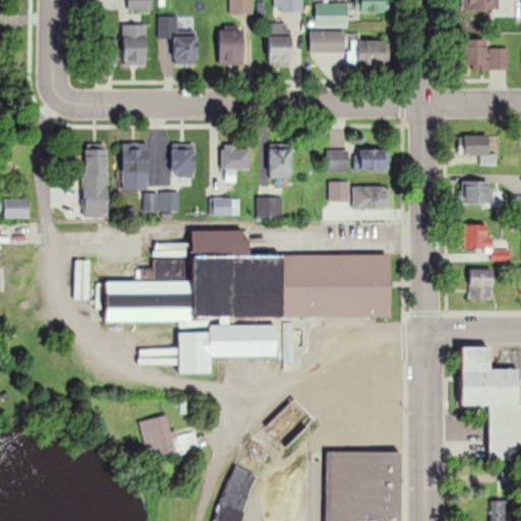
[(127,0),(128,10),(152,10),(152,0),(127,0)]
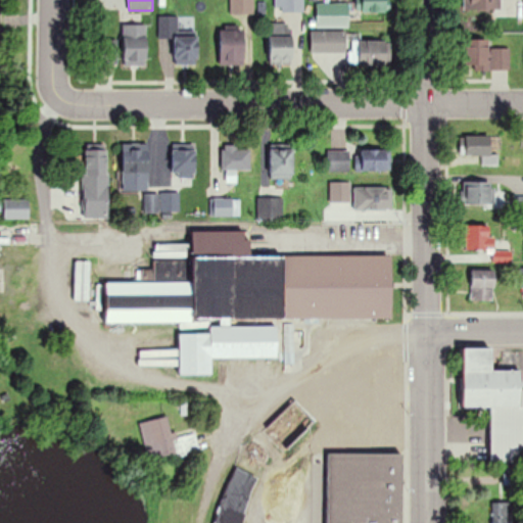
[(253,0),(230,0),(230,12),(253,12),(253,0)]
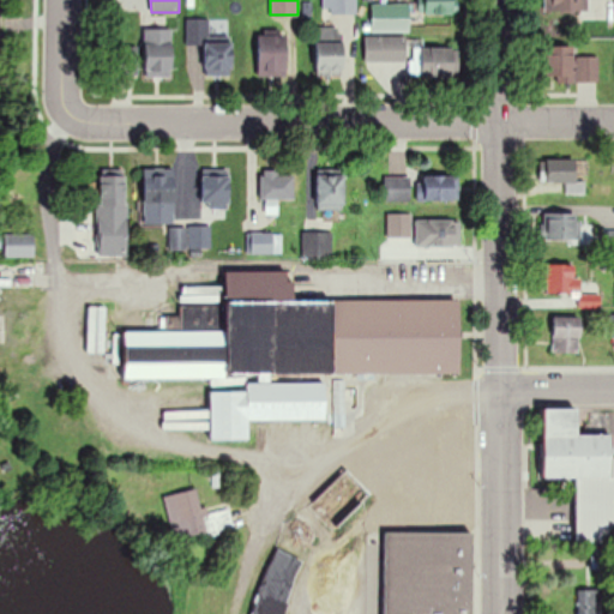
[(321,0),(323,12),(356,12),(356,0),(321,0)]
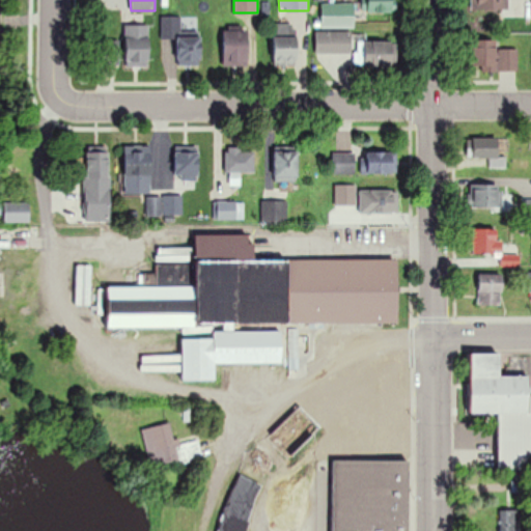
[(366,0),(367,11),(395,11),(394,0),(366,0)]
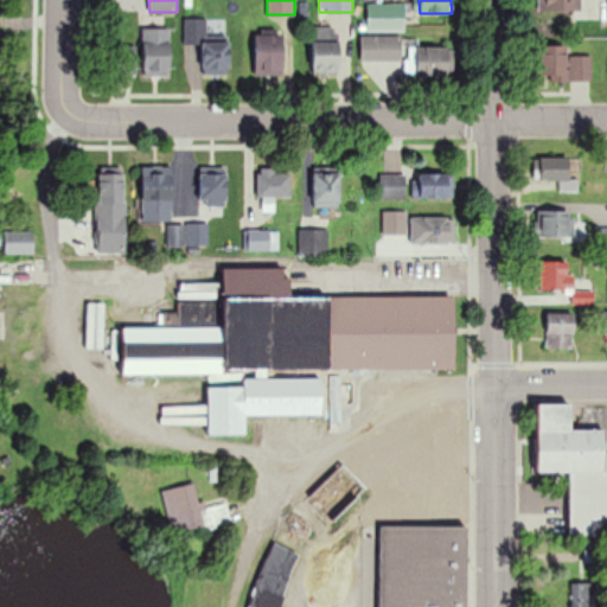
[(538,0),(538,11),(579,11),(577,0),(538,0)]
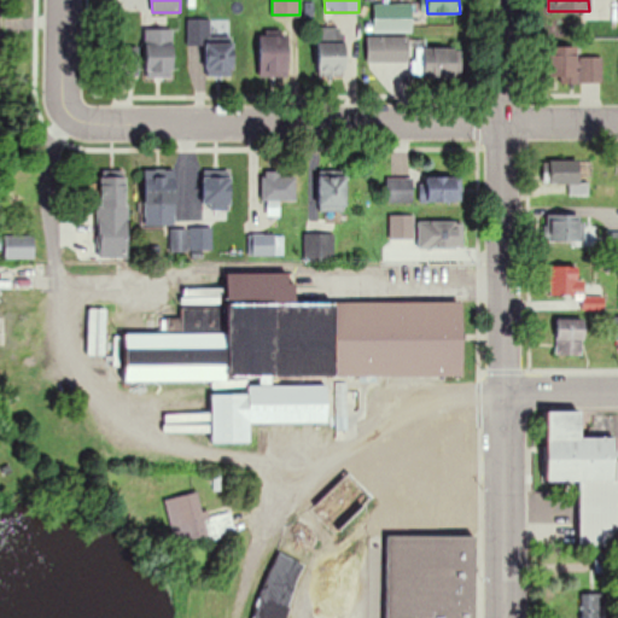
[(412,3),(374,3),(374,31),(412,31),(412,3)]
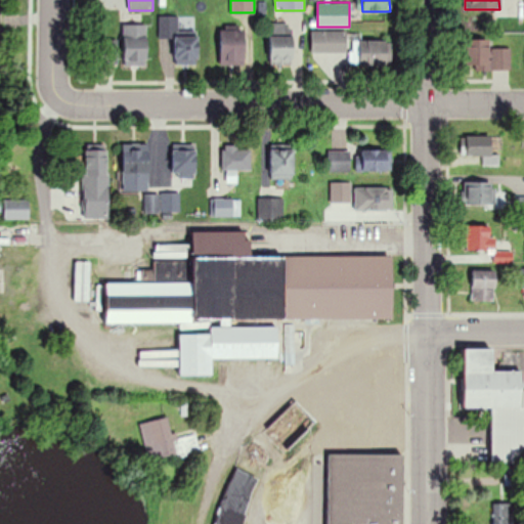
[(175,63),(199,63),(199,36),(177,36),(177,15),(160,15),(160,37),(175,37),(175,63)]
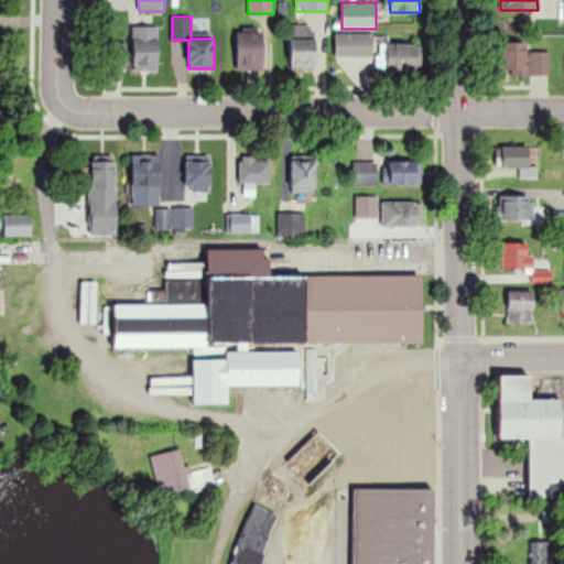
[(291,25),(291,68),(315,68),(315,25),(291,25)]
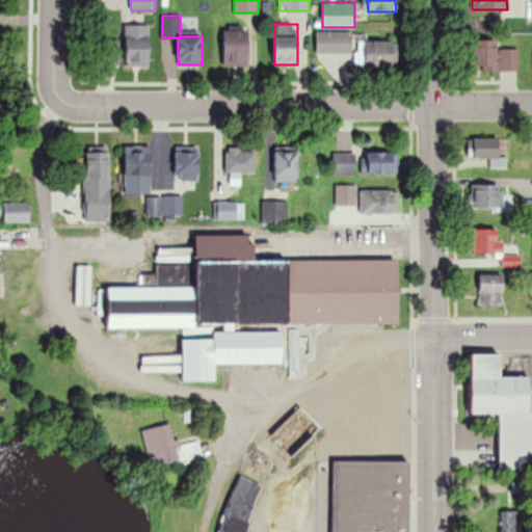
[(126,69),(150,69),(150,25),(126,25),(126,69)]
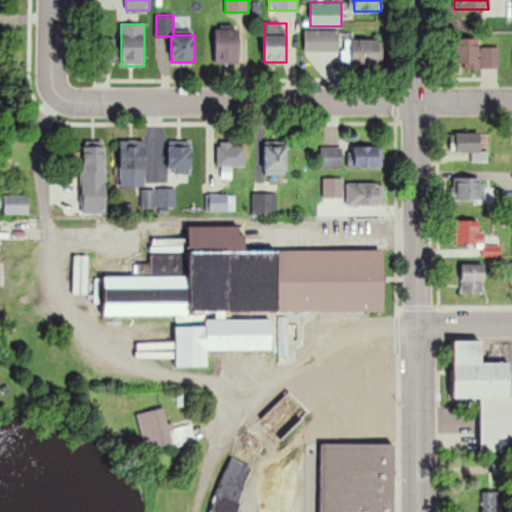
[(215,62),(239,62),(239,27),(215,27),(215,62)]
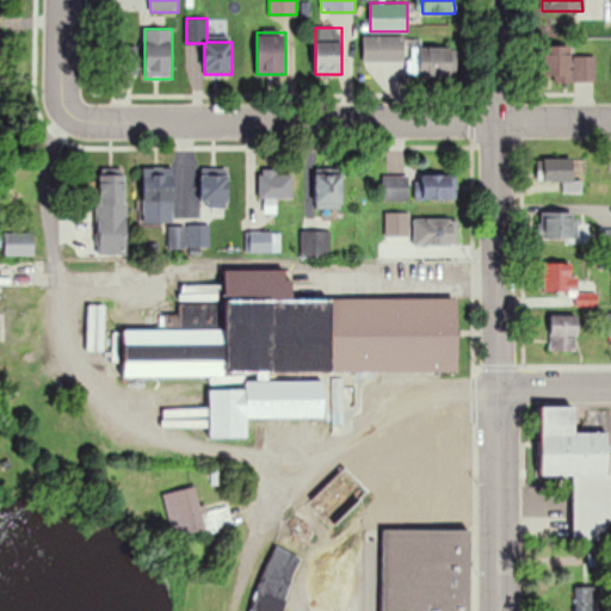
[(405,35),(363,35),(363,62),(405,62),(405,35)]
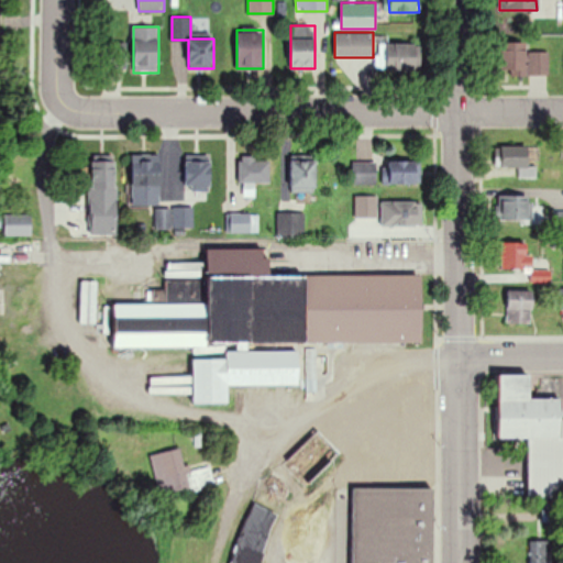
[(387,43),(387,70),(420,70),(420,43),(387,43)]
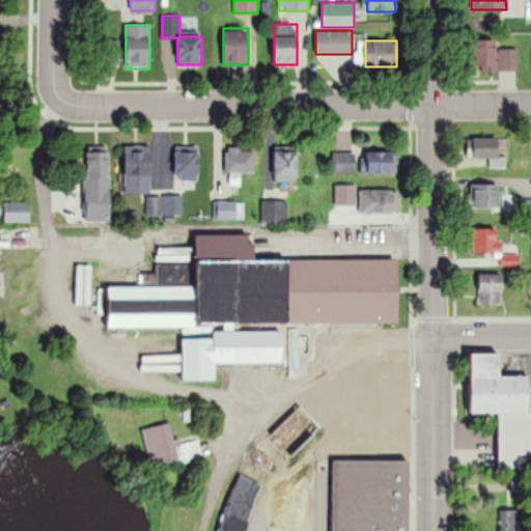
[(497,49),(497,40),(472,40),(473,72),(519,71),(518,49),(497,49)]
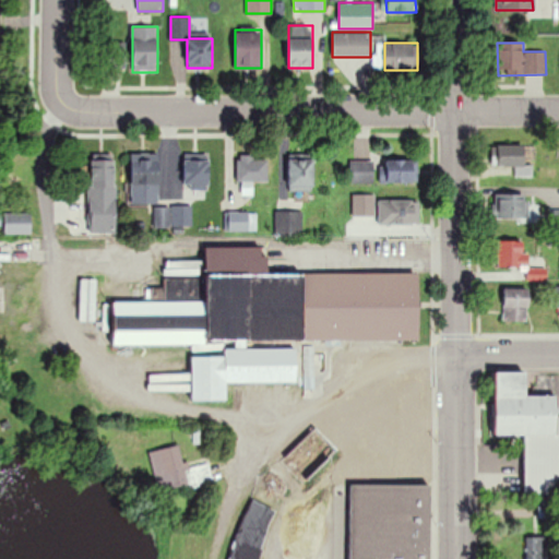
[(497,168),(515,168),(515,176),(531,176),(531,145),(497,145),(497,168)]
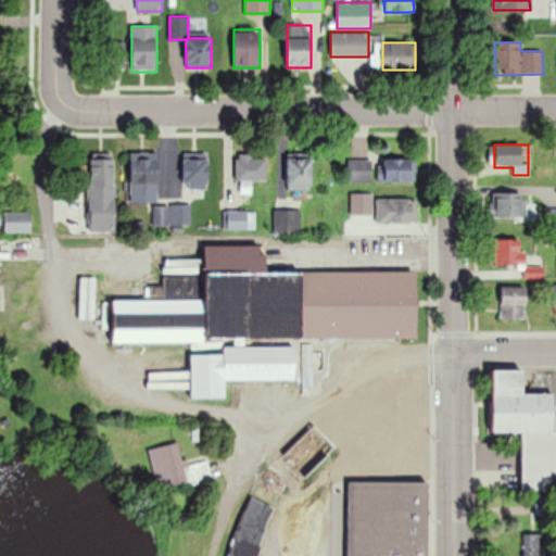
[(130,203),(158,203),(158,154),(130,154),(130,203)]
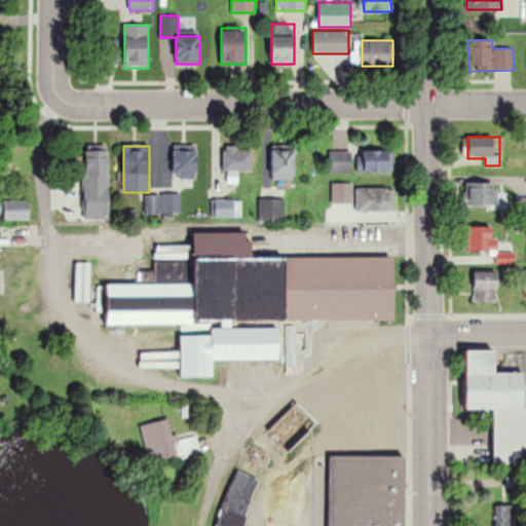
[(174,178),(196,178),(196,146),(174,146),(174,178)]
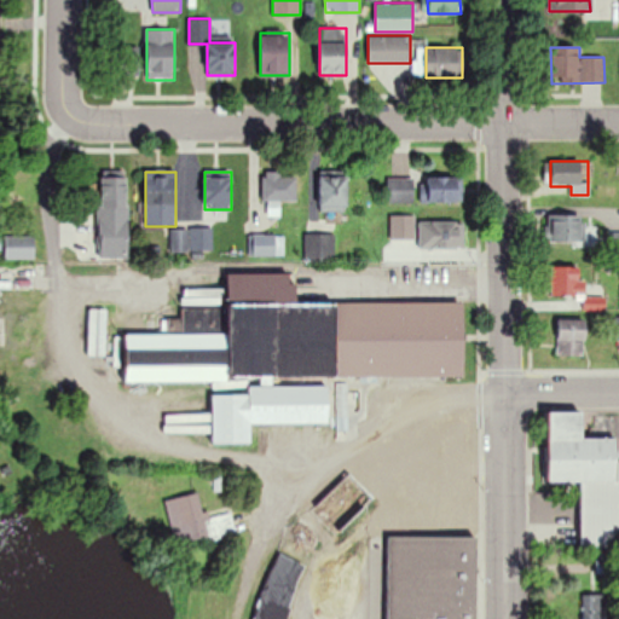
[(296,202),(296,173),(262,173),(262,202),(296,202)]
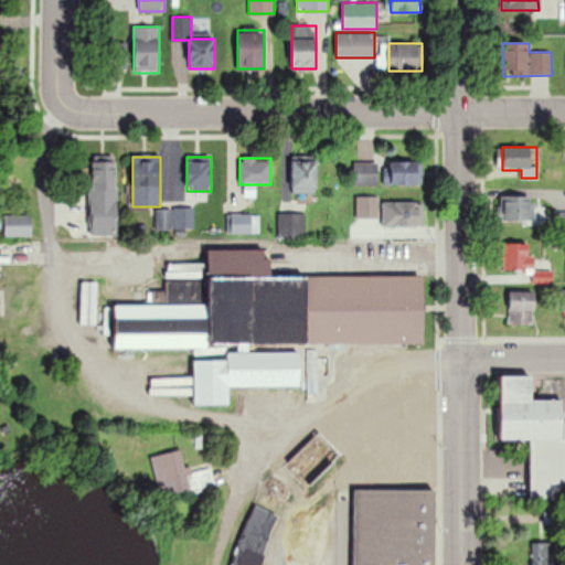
[(291,193),(317,193),(317,160),(291,160),(291,193)]
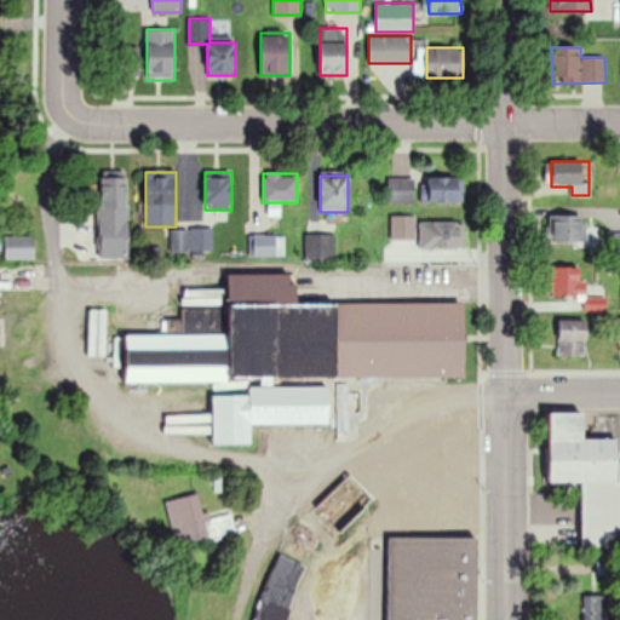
[(101,258),(128,258),(128,177),(101,177),(101,258)]
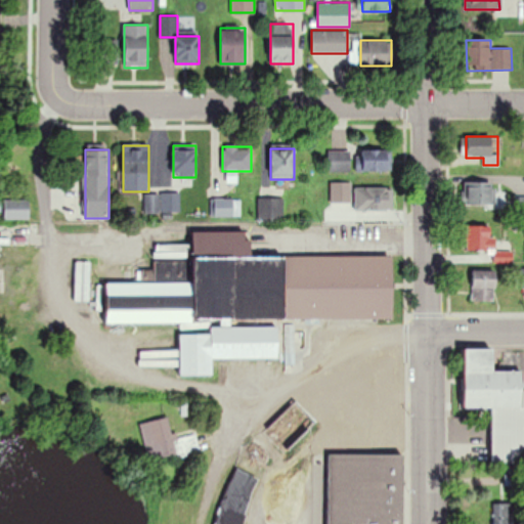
[(350,172),(350,149),(329,149),(329,172),(350,172)]
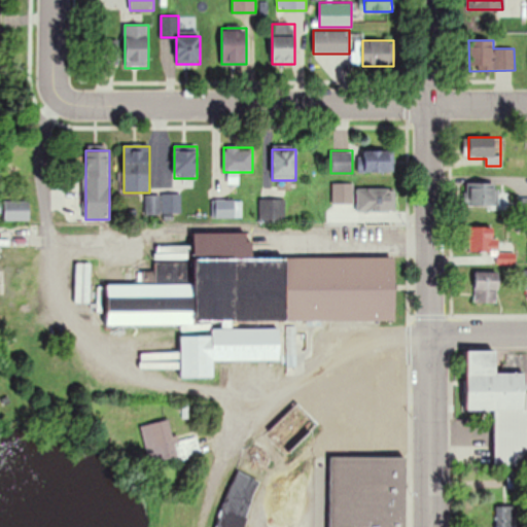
[(393,151),(363,151),(363,173),(393,173),(393,151)]
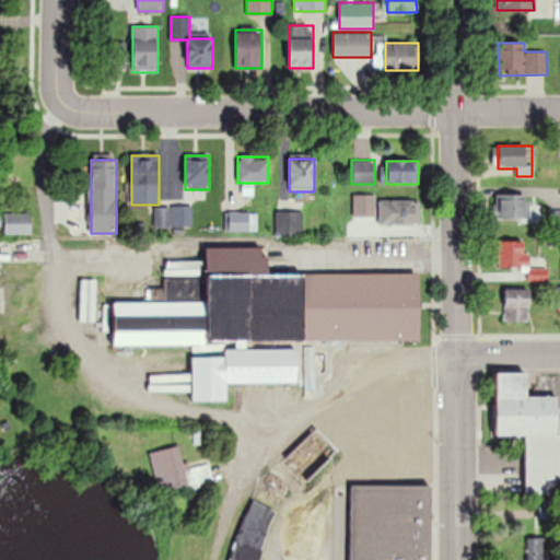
[(528,220),(528,196),(492,196),(492,220),(528,220)]
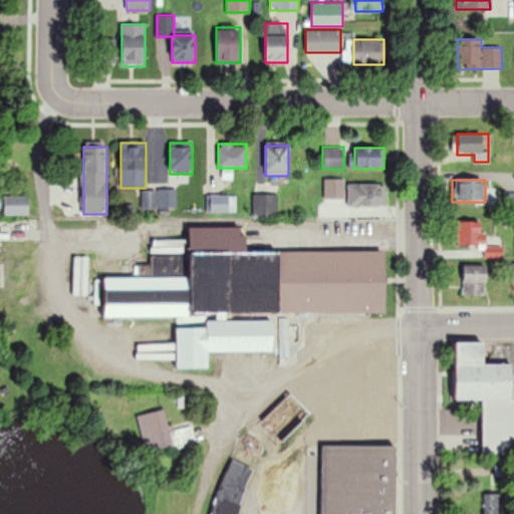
[(386,184),(347,184),(347,207),(386,207),(386,184)]
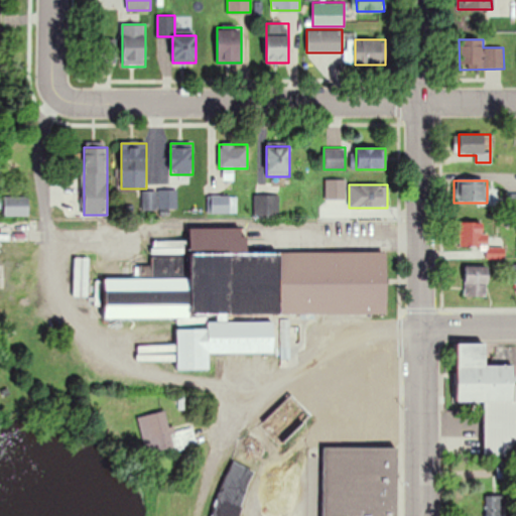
[(143,191),(143,210),(176,210),(176,190),(143,191)]
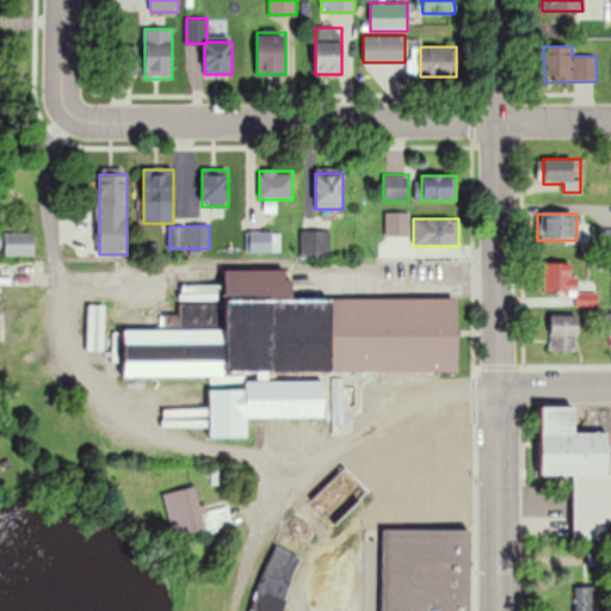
[(329,258),(329,230),(301,230),(301,258),(329,258)]
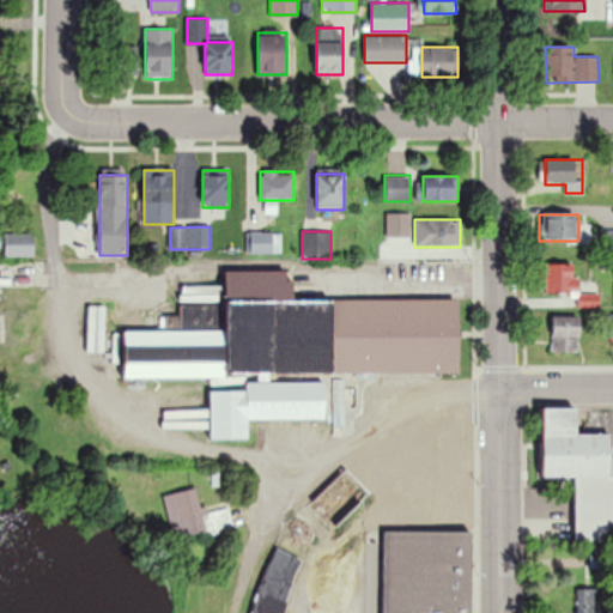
[(35,232),(5,232),(5,258),(35,258),(35,232)]
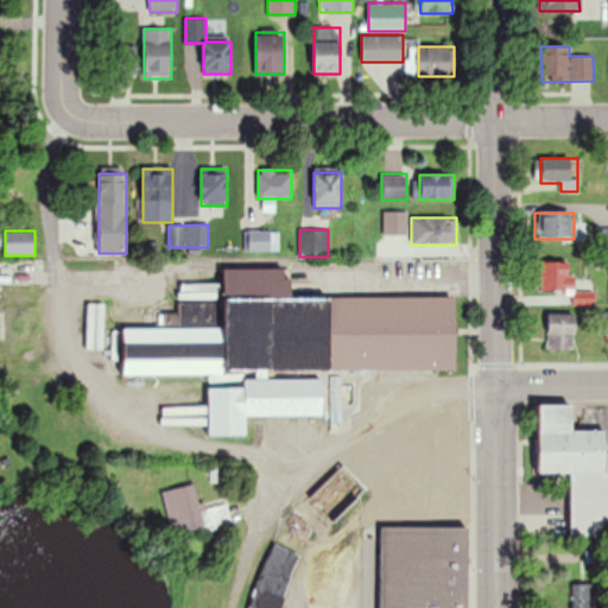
[(278,251),(278,230),(246,230),(246,251),(278,251)]
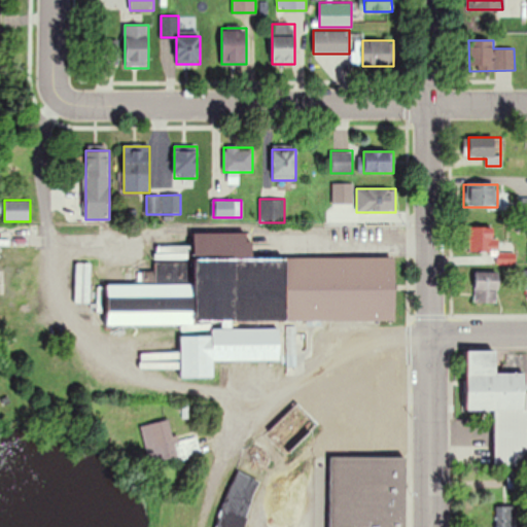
[(38,224),(0,224),(0,247),(38,248),(38,224)]
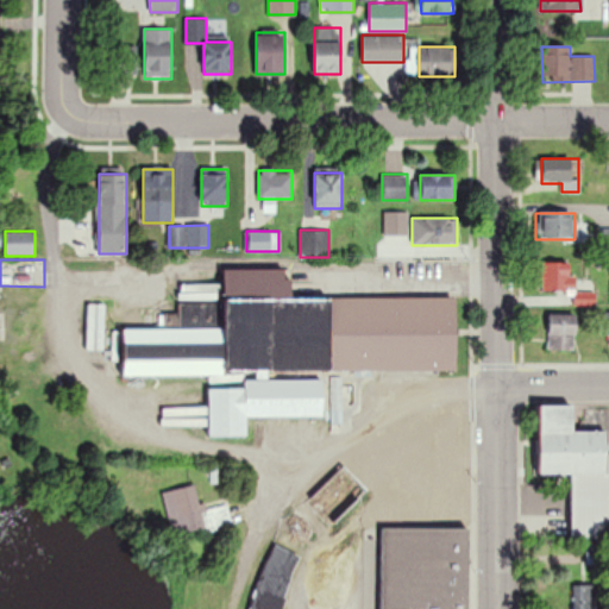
[(575,305),(595,306),(595,293),(572,292),(573,263),(542,262),(541,293),(575,294),(575,305)]
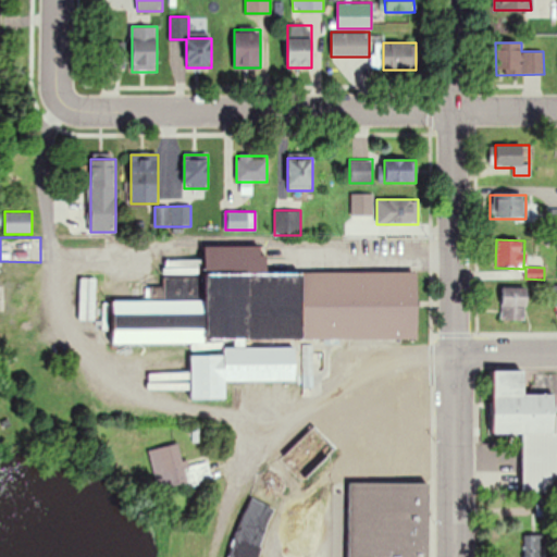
[(417,272),(264,273),(265,247),(205,247),(205,273),(203,273),(195,299),(188,299),(188,277),(164,277),(164,287),(150,287),(150,301),(131,301),(123,284),(106,285),(106,331),(112,331),(112,344),(183,344),(190,361),(192,398),(226,398),(226,380),(296,380),(296,346),(307,341),(418,339),(417,272)]
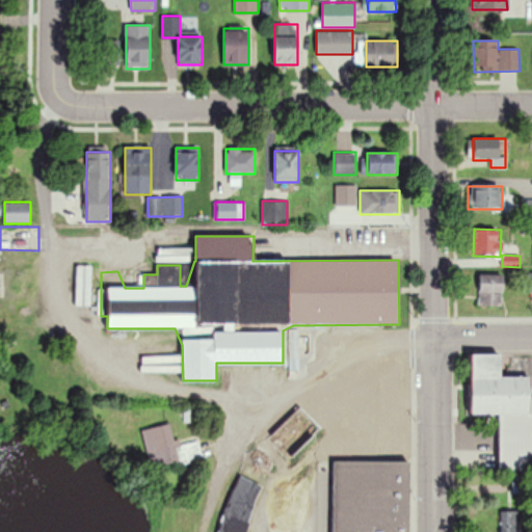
[(504,274),(479,274),(479,307),(504,307),(504,274)]
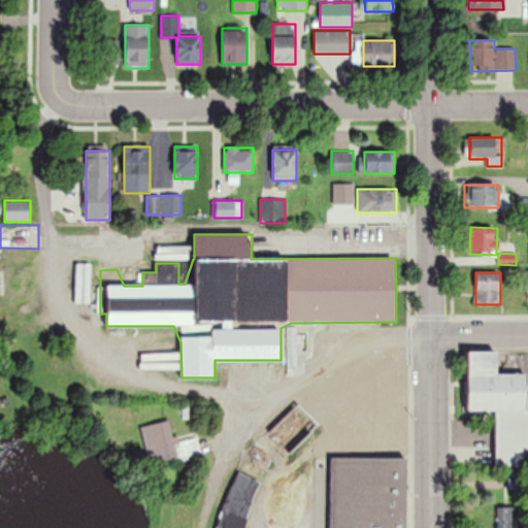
[(496,410),(496,464),(527,464),(527,392),(526,393),(526,372),(497,371),(497,349),(467,349),(467,410),(496,410)]
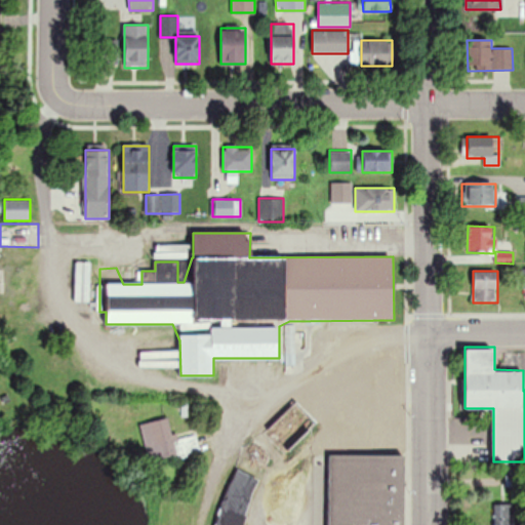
[(314,385),(292,405),(291,405),(265,431),(289,456),(291,456),(341,408),(398,387),(387,357),(314,385)]
